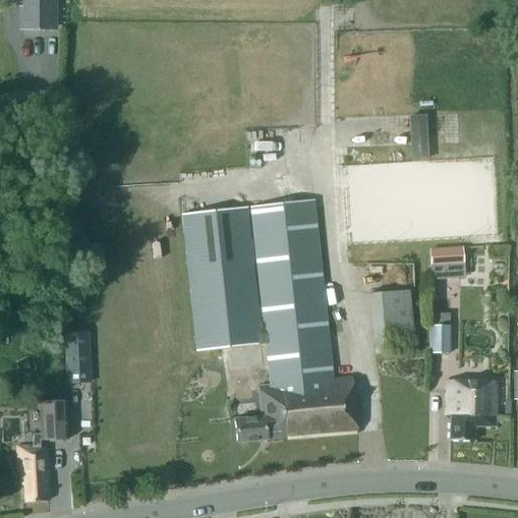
[(25,0),(25,7),(21,7),(21,30),(60,30),(60,0),(25,0)]
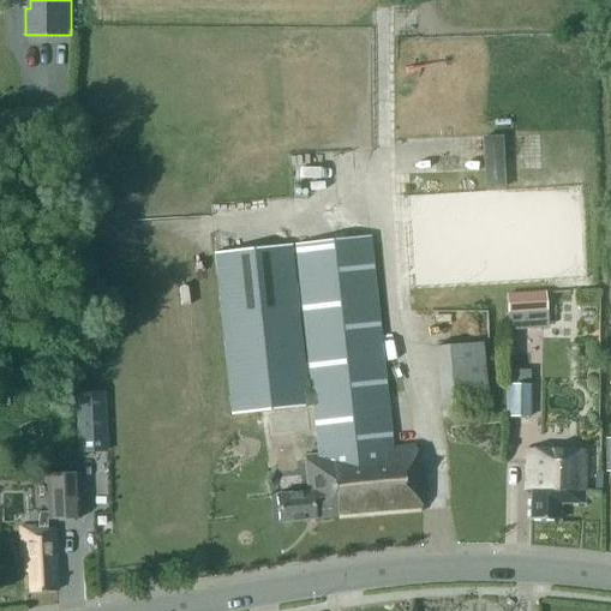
[(277,491),(281,520),(316,516),(316,517),(339,515),(339,517),(423,509),(415,443),(394,445),(372,234),(298,241),(313,390),(310,391),(294,243),(216,250),(233,411),(315,402),(319,454),(305,455),(309,487),(277,491)]
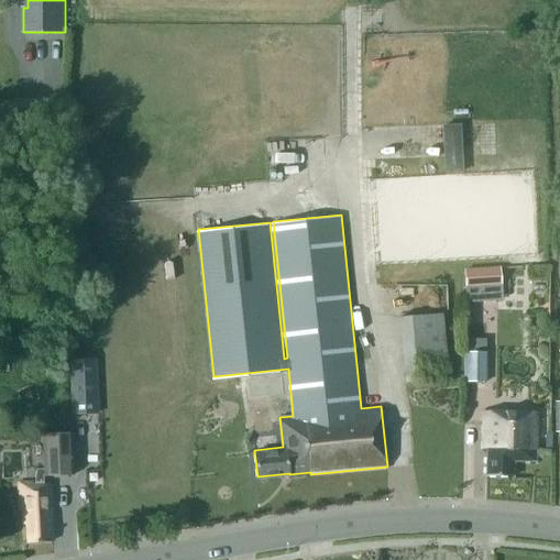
[(467,266),(469,297),(505,294),(503,264),(467,266)]
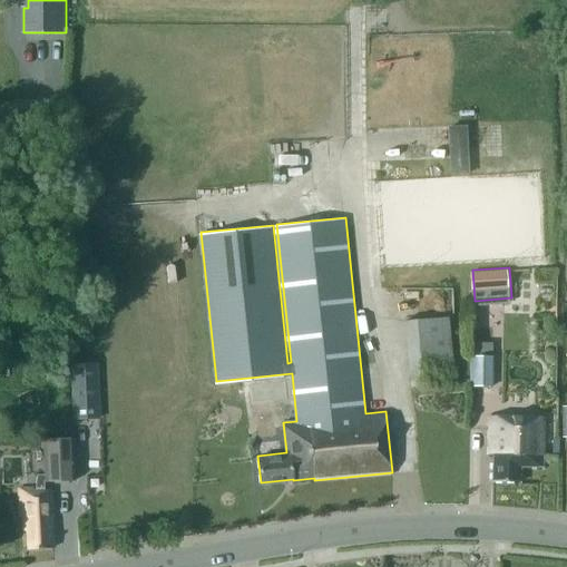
[(460,378),(457,314),(413,316),(417,379),(460,378)]
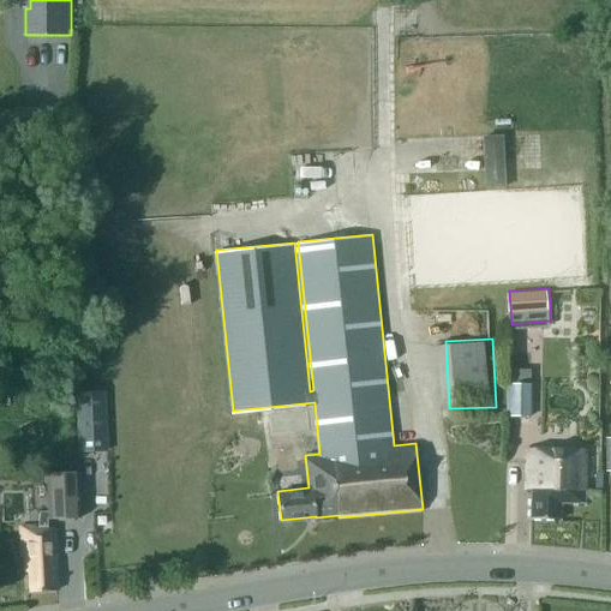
[(532,382),(510,382),(507,382),(507,414),(532,414),(532,382)]
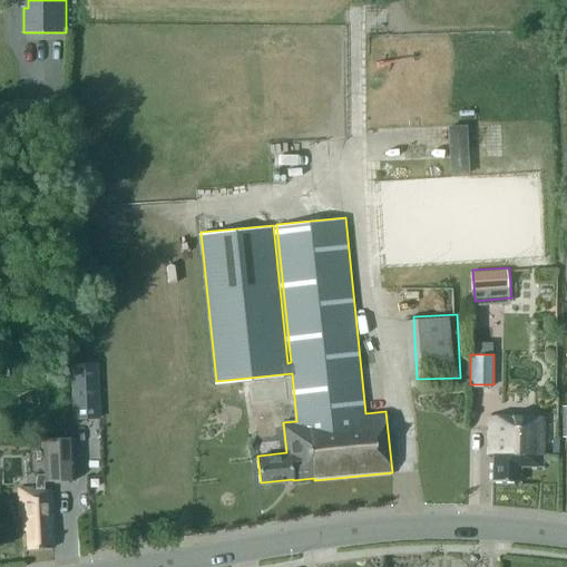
[(90,418),(101,417),(99,363),(88,364),(71,364),(74,418),(90,418)]
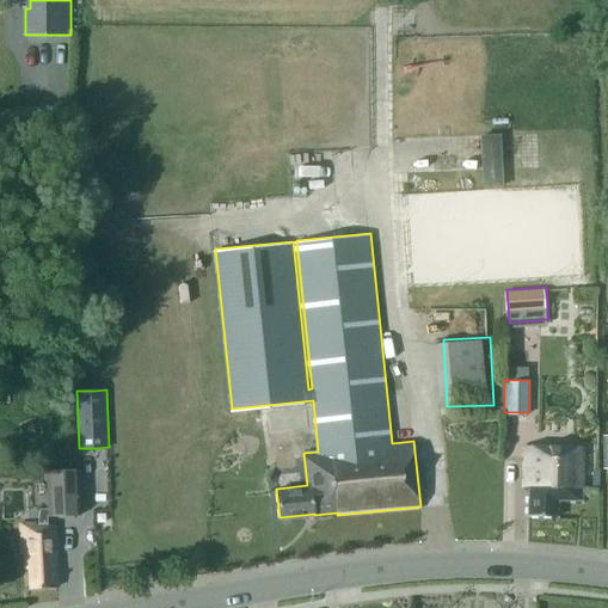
[(54,409),(37,409),(38,424),(54,423),(54,409)]
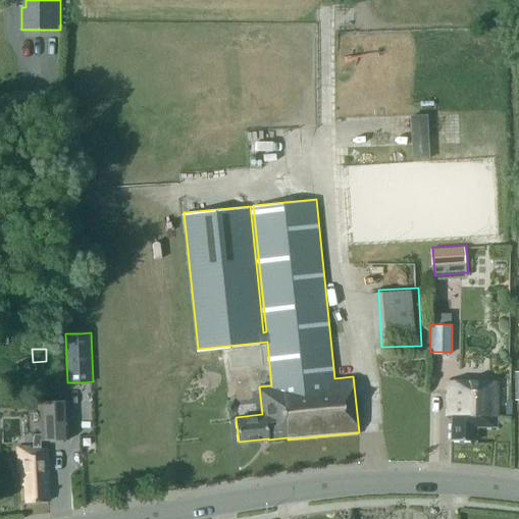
[(244,388),(242,361),(228,362),(231,390),(244,388)]
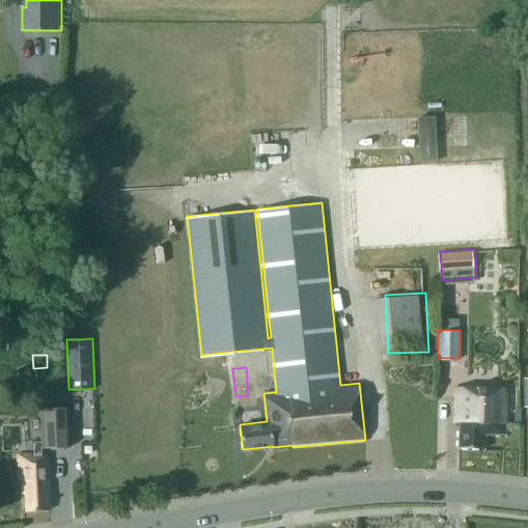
[(459,447),(484,448),(485,434),(505,434),(506,386),(455,385),(454,421),(459,421),(459,447)]
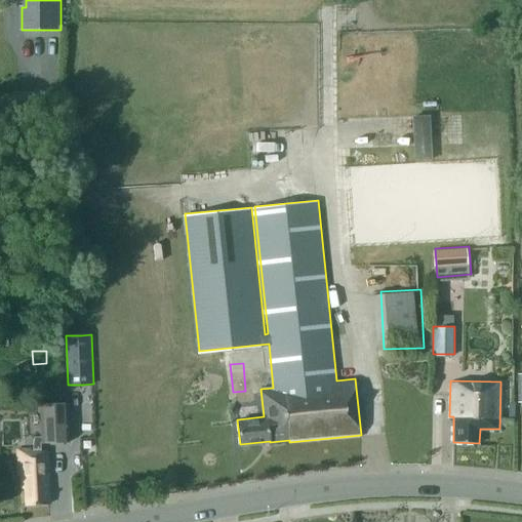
[(40,402),(42,441),(71,440),(70,401),(40,402)]
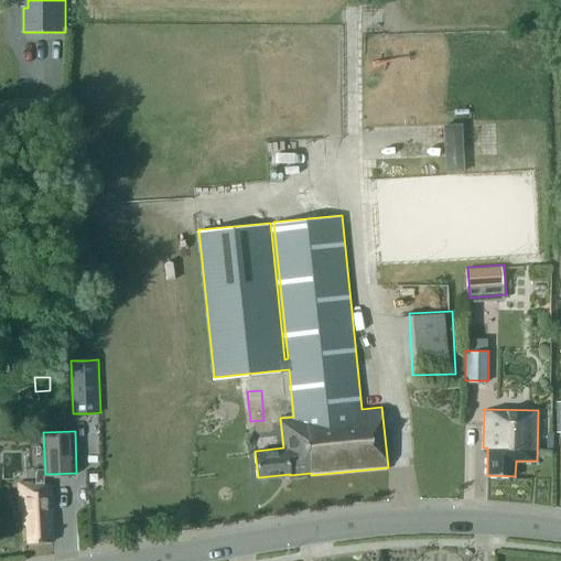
[(22,498),(23,524),(29,522),(29,540),(57,539),(54,482),(45,482),(36,483),(36,479),(19,481),(20,499),(22,498)]
